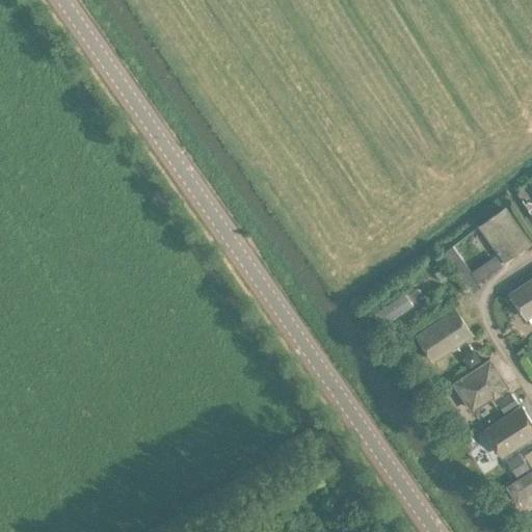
[(505,207),(480,224),(504,259),(529,241),(505,207)]
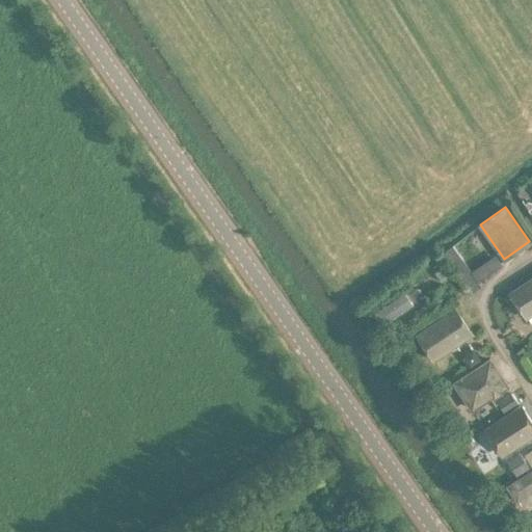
[(464,262),(455,269),(468,288),(478,281),(502,264),(495,254),(471,270),(464,262)]
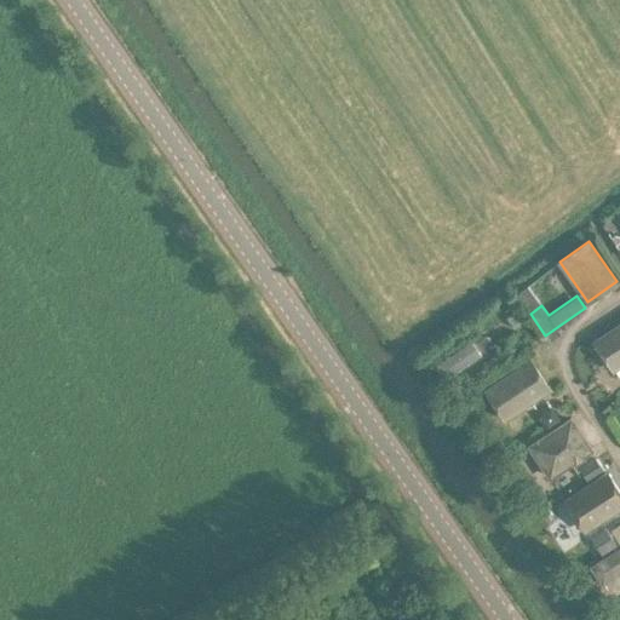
[(514,327),(522,321),(515,311),(507,317),(514,327)]
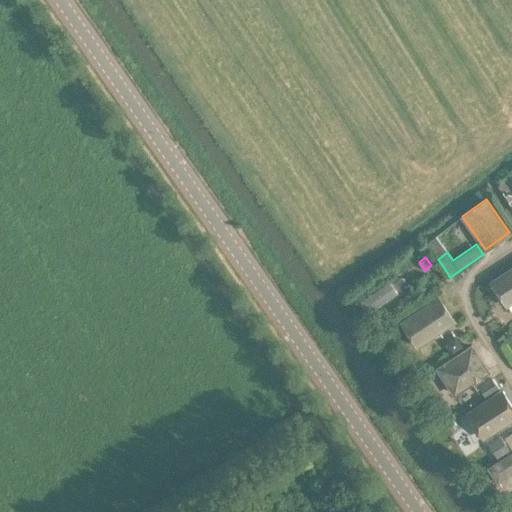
[(511,301),(511,266),(490,281),(506,305),(511,301)]
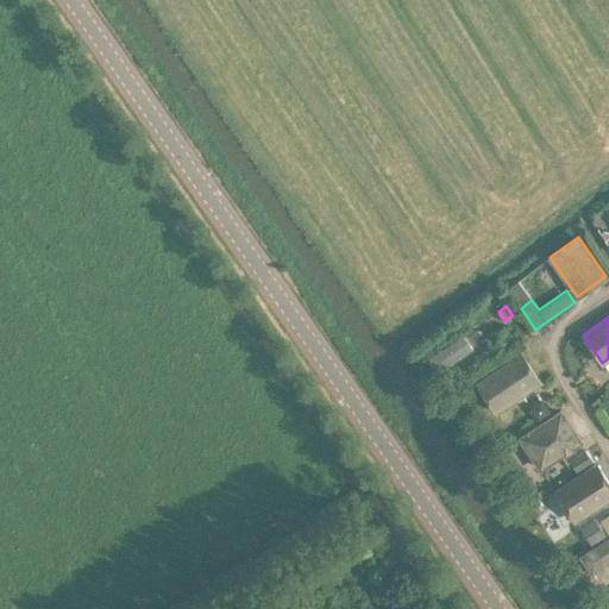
[(477,327),(464,336),(469,343),(482,334),(477,327)]
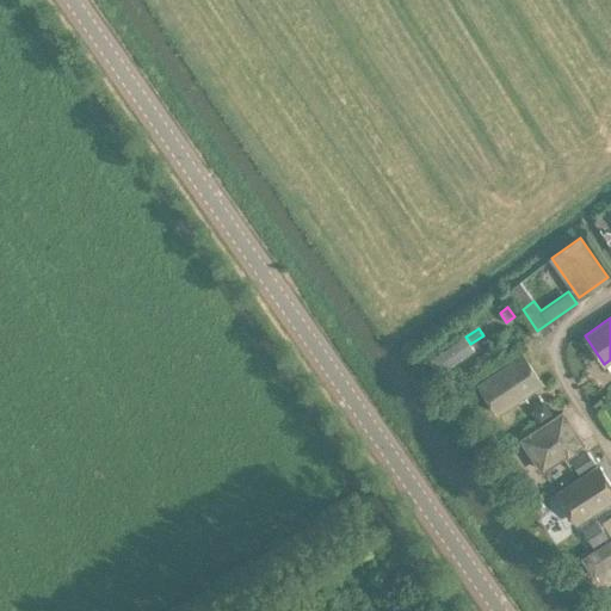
[(523,355),(479,384),(498,413),(542,383),(523,355)]
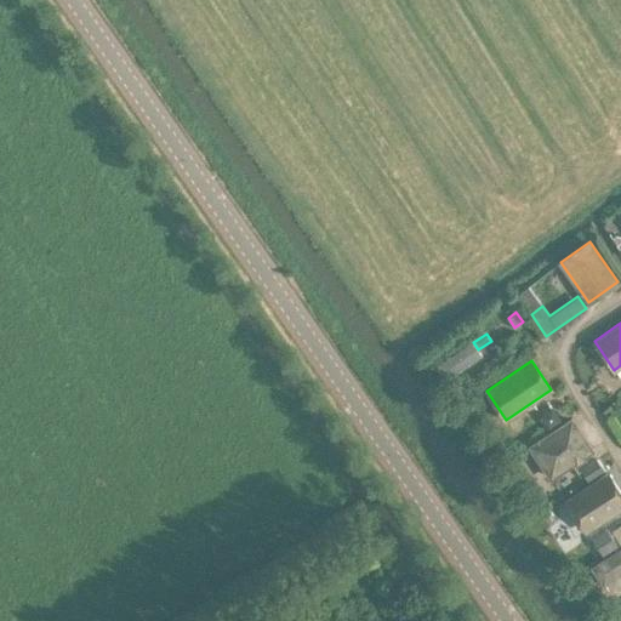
[(560,420),(552,408),(540,417),(548,429),(560,420)]
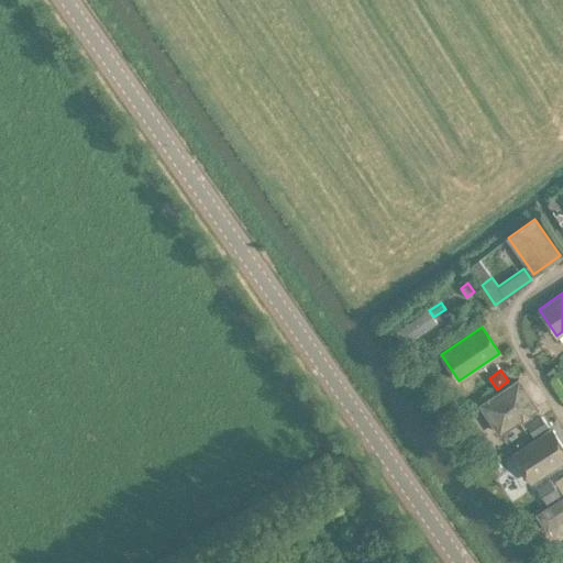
[(527,414),(537,407),(518,379),(481,405),(499,432),(521,417),(522,419),(529,415),(527,414)]
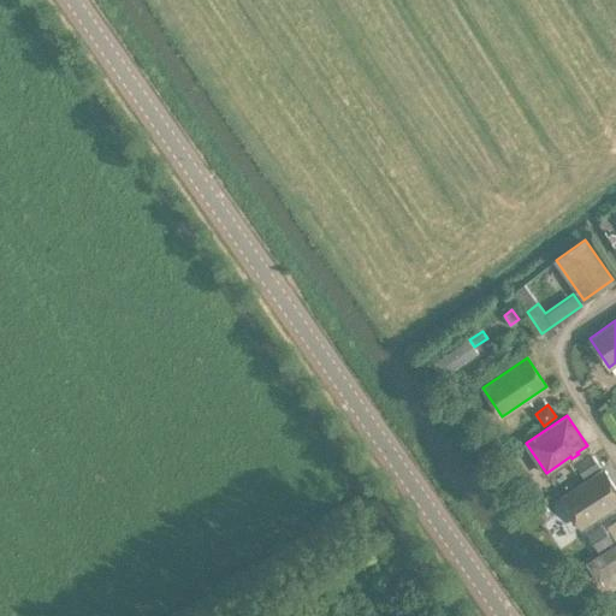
[(578,467),(584,477),(599,466),(593,456),(578,467)]
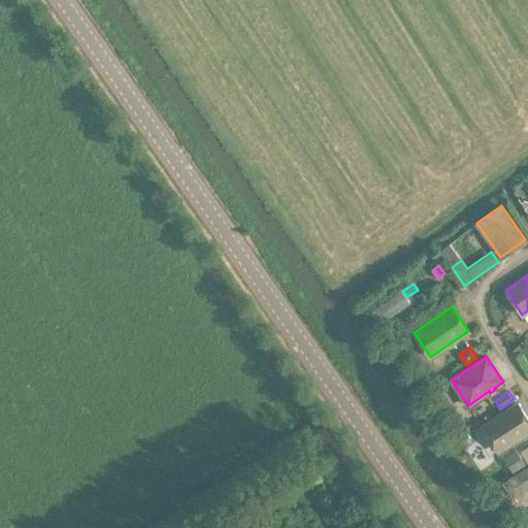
[(482,425),(498,451),(527,431),(527,419),(517,402),(482,425)]
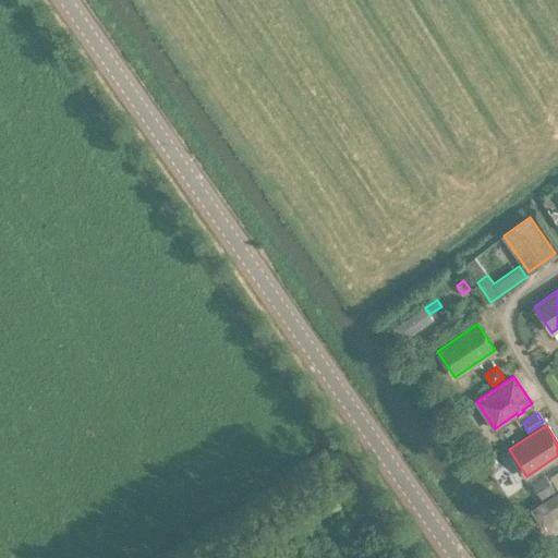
[(542,498),(554,490),(546,478),(534,486),(542,498)]
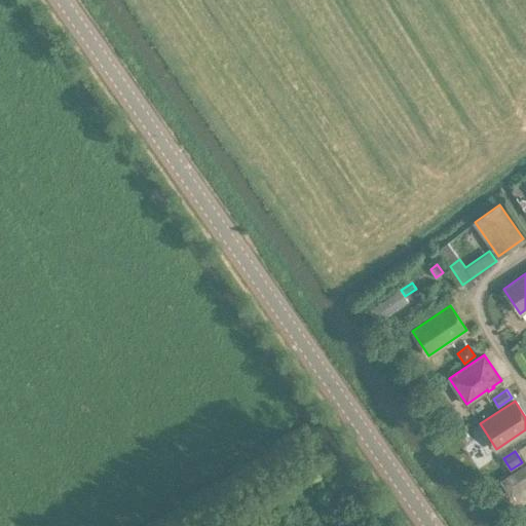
[(525,463),(502,480),(511,494),(525,483),(525,463)]
